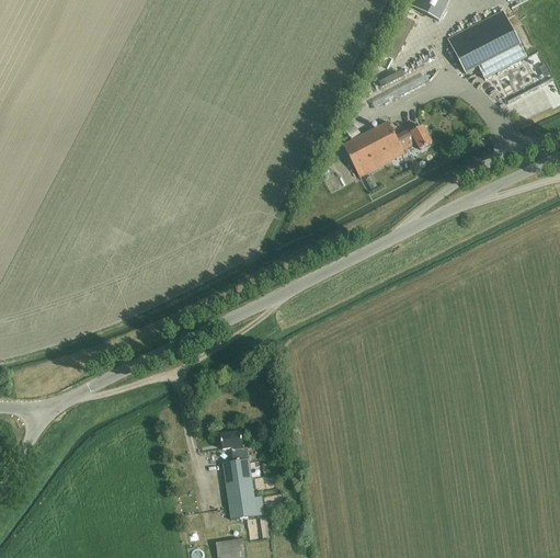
[(410,0),(408,4),(437,20),(447,0),(410,0)]
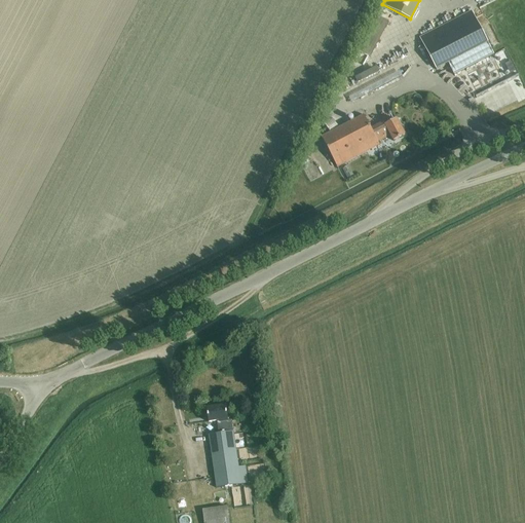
[(471,8),(419,35),(435,66),(447,61),(452,73),(492,51),(471,8)]
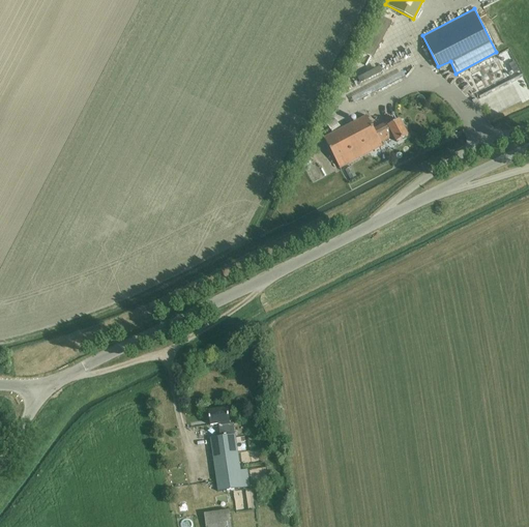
[(386,121),(373,127),(365,114),(323,136),(339,166),(381,143),(380,141),(392,134),(395,140),(407,134),(399,118),(387,123),(386,121)]
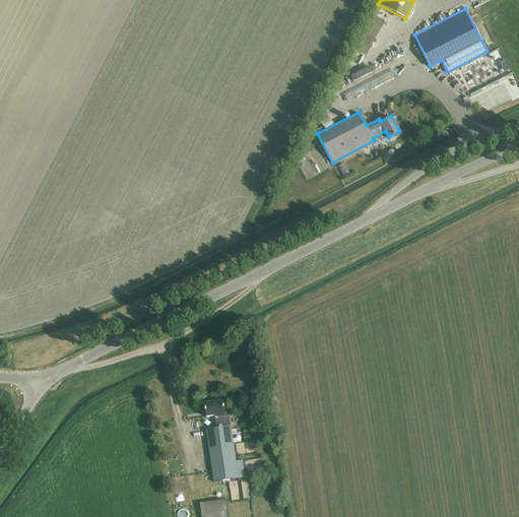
[(228,477),(244,475),(241,458),(235,459),(228,413),(224,413),(222,398),(203,401),(205,415),(213,413),(215,427),(205,428),(211,468),(213,479),(228,477)]
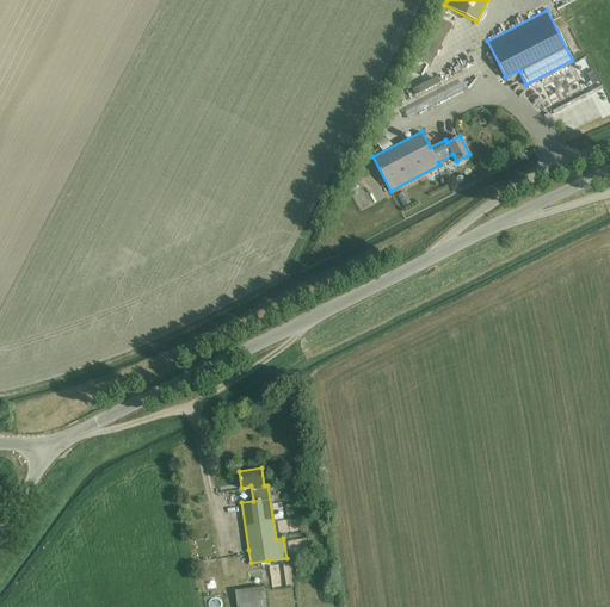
[(301,556),(294,557),(296,575),(303,574),(301,556)]
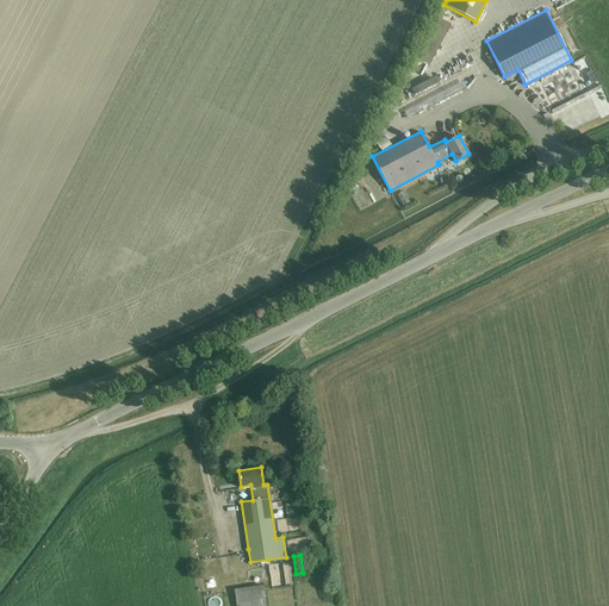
[(265,605),(262,585),(234,588),(236,603),(236,605),(265,605)]
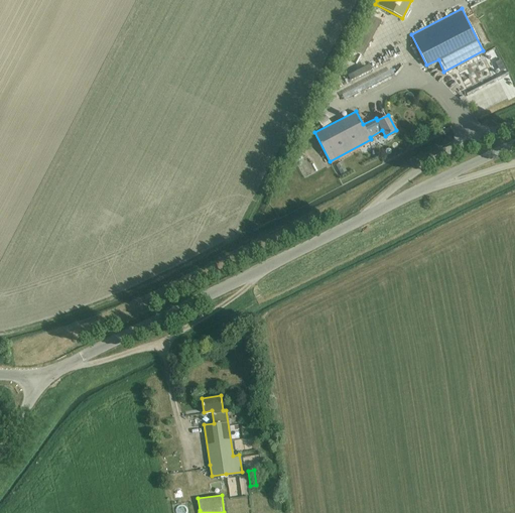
All buildings are outlined.
